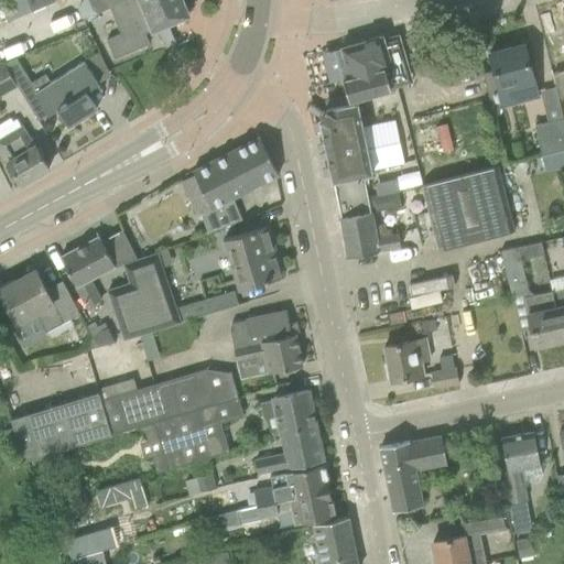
[(56,1),(55,0),(26,0),(32,11),(56,1)]
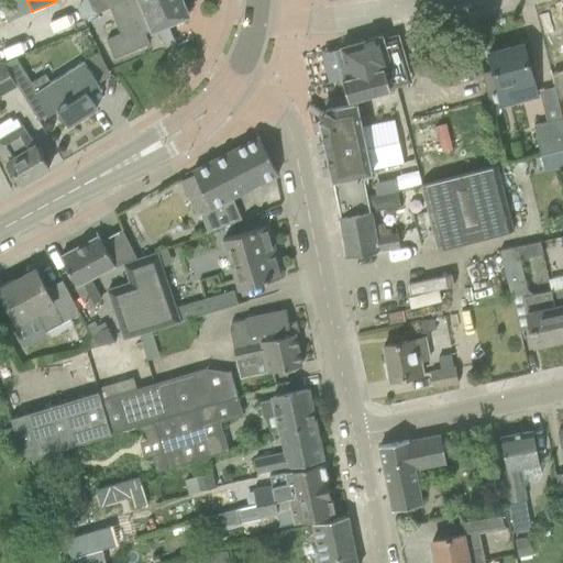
[(185,10),(180,0),(87,0),(92,11),(97,13),(109,9),(120,34),(107,40),(113,58),(148,44),(144,32),(151,30),(152,31),(183,18),(185,10)]
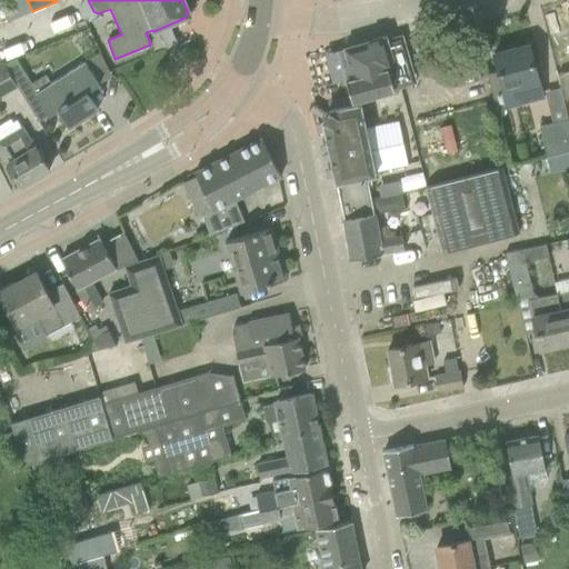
[(386,37),(343,48),(352,78),(346,79),(351,101),(415,83),(401,36),(387,40),(386,37)]
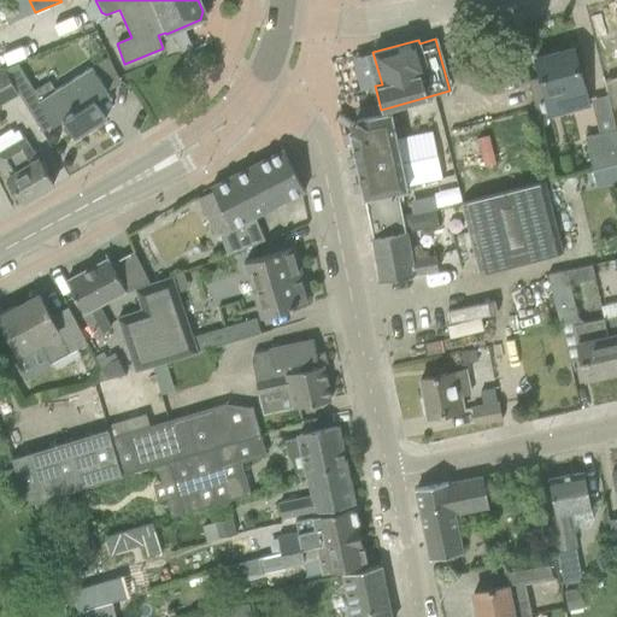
[(616,47),(616,74),(603,78),(610,107),(616,105),(616,39),(615,40),(616,47)]
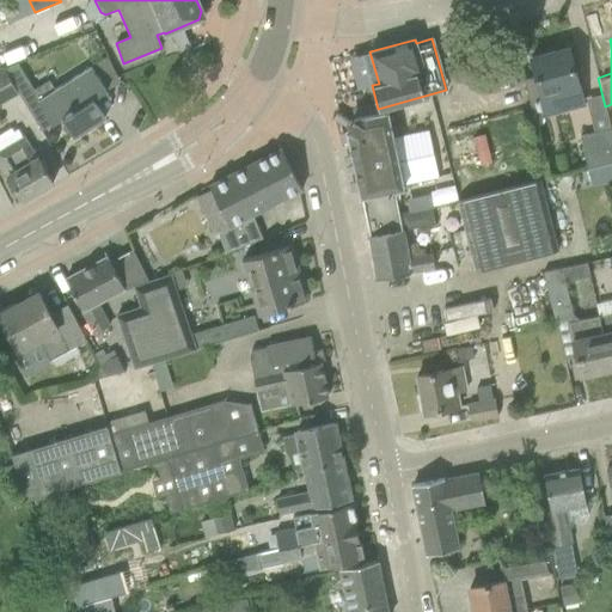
[(546,116),(583,106),(568,48),(531,59),(534,73),(522,77),(532,117),(545,114),(546,116)]
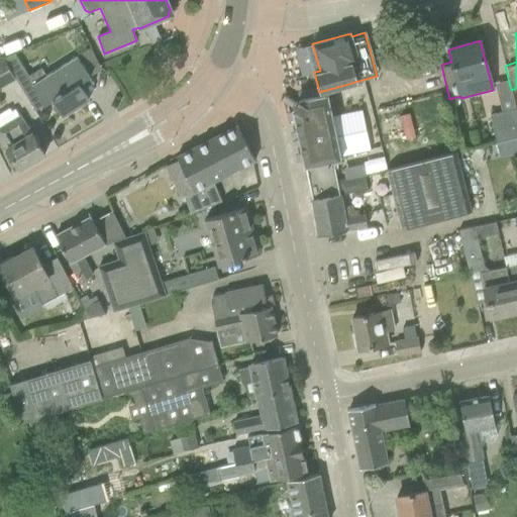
[(14,53),(5,59),(10,69),(16,66),(18,59),(14,53)]
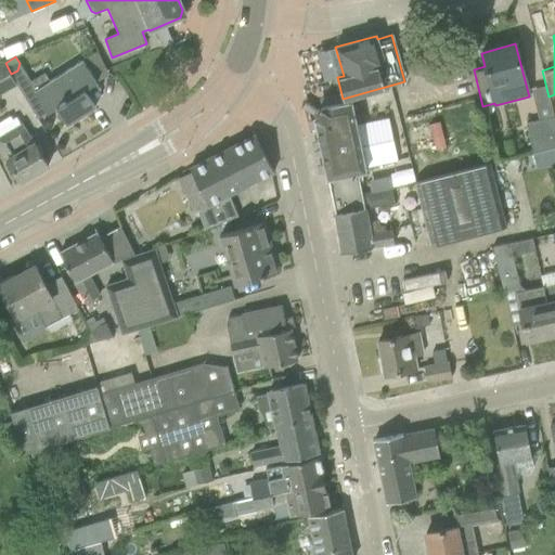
[(2,60),(0,61),(0,94),(16,86),(2,60)]
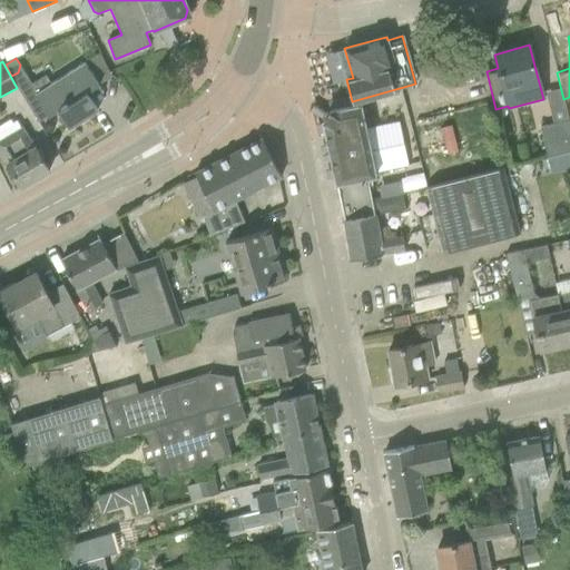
[(99,85),(87,66),(86,64),(35,94),(49,116),(58,110),(69,127),(97,110),(86,92),(99,85)]
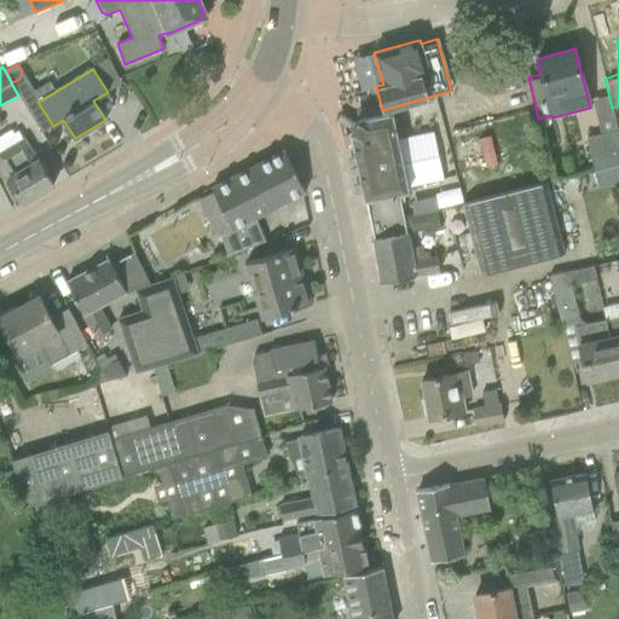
[(358,121),(351,132),(354,149),(374,238),(406,232),(404,220),(403,217),(400,207),(398,194),(408,191),(406,186),(443,179),(433,131),(397,139),(393,121),(392,114),(386,115),(383,115),(358,121)]
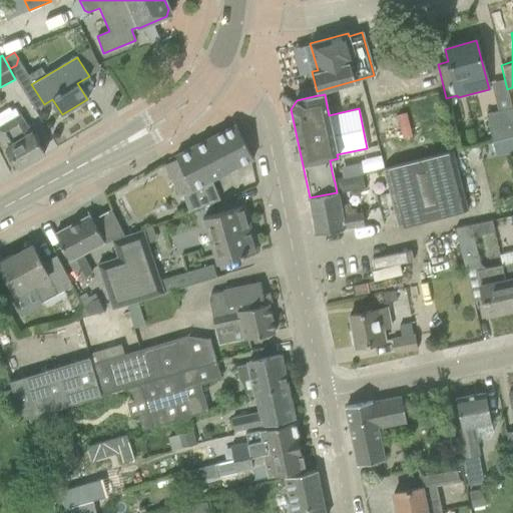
[(8,107),(0,112),(0,136),(8,151),(19,168),(44,153),(34,136),(31,130),(30,131),(20,114),(18,115),(14,108),(10,111),(8,107)]
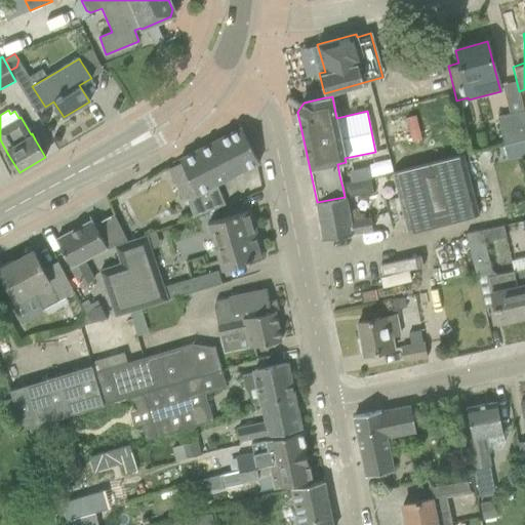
[(503,145),(524,139),(524,119),(523,111),(497,118),(503,145)]
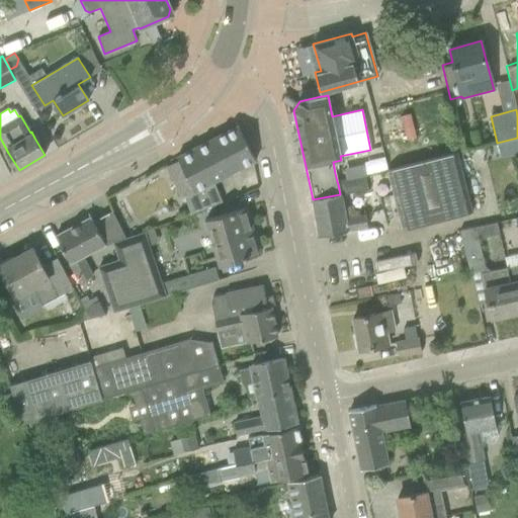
[(255,160),(244,138),(238,125),(177,157),(178,160),(166,166),(182,198),(190,214),(212,205),(209,199),(203,202),(201,198),(200,198),(196,191),(237,170),(255,160)]
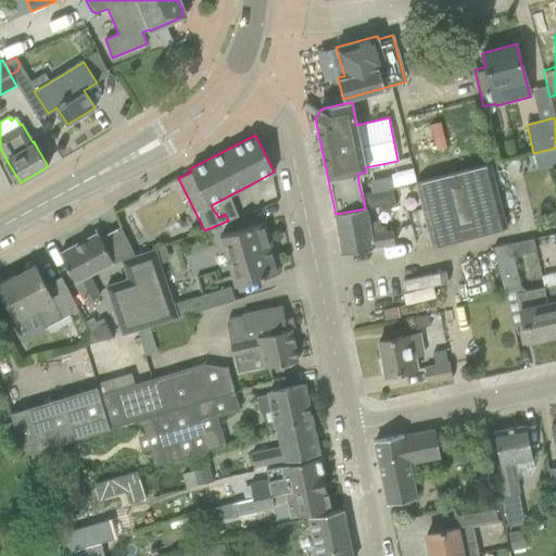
[(432,245),(506,226),(489,164),(416,182),(432,245)]
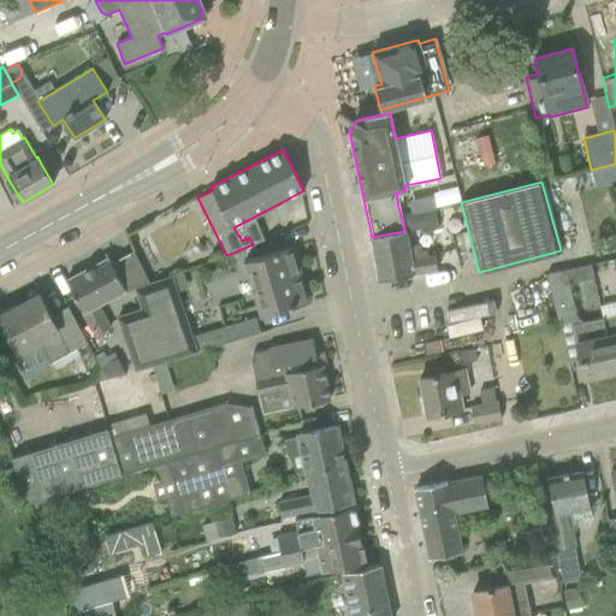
[(432,206),(460,202),(457,187),(428,190),(432,206)]
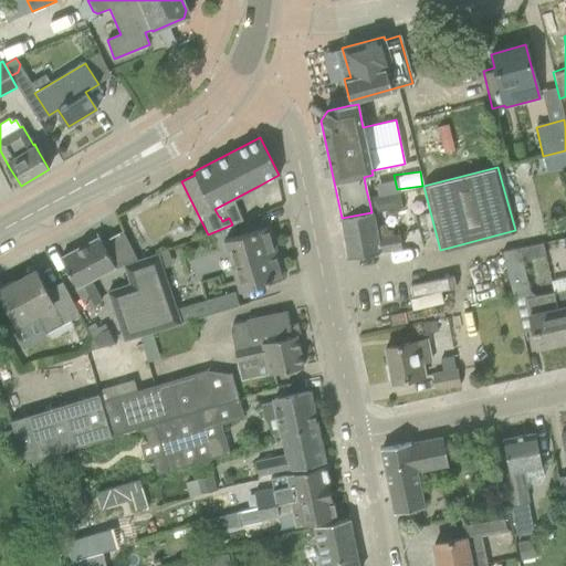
[(386,226),(376,228),(373,212),(371,213),(342,218),(339,219),(346,258),(401,248),(399,233),(391,234),(390,231),(387,232),(386,226)]
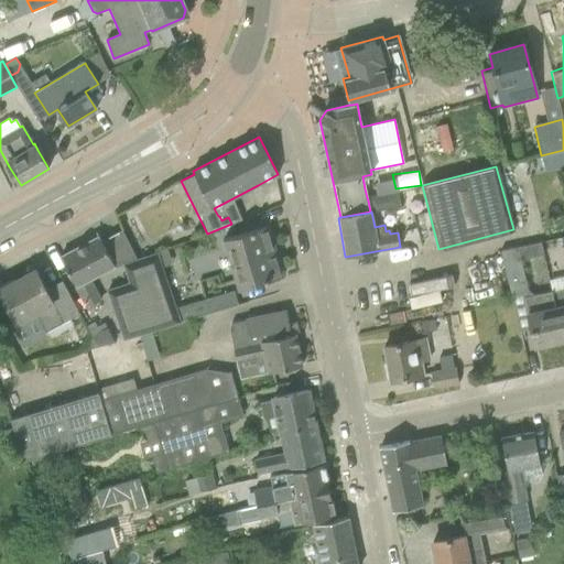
[(247,232),(223,239),(230,264),(237,290),(261,283),(282,277),(275,251),(268,226),(247,232)]
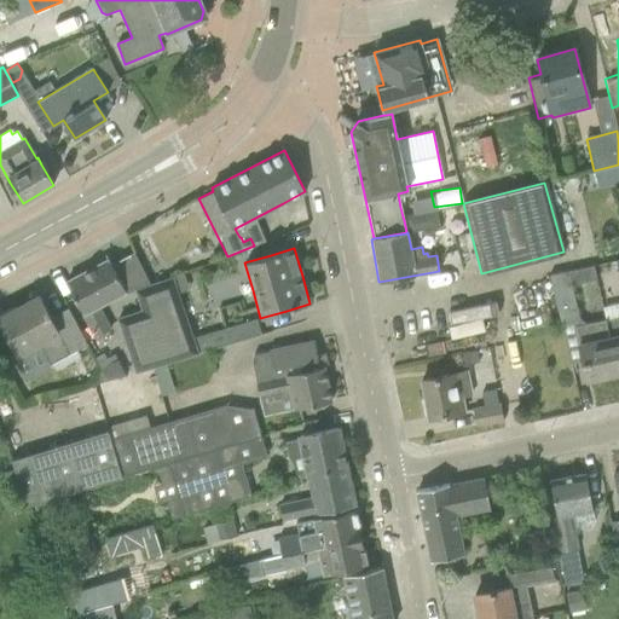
[(127,293),(120,281),(109,260),(67,282),(84,314),(82,316),(94,339),(109,330),(97,308),(127,293)]
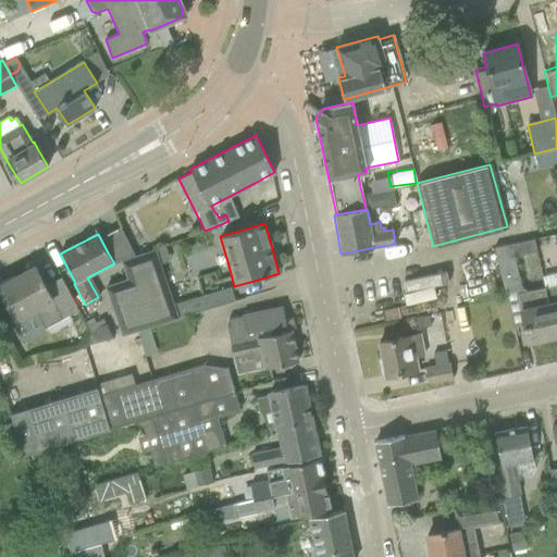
[(556,234),(554,235),(556,251),(556,284),(544,287),(556,335),(556,334),(556,234)]
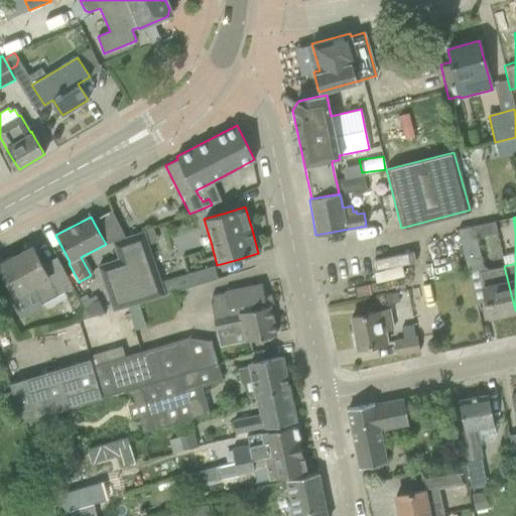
[(504,266),(483,271),(473,227),(458,230),(468,274),(480,272),(489,317),(490,317),(490,316),(515,310),(504,266)]
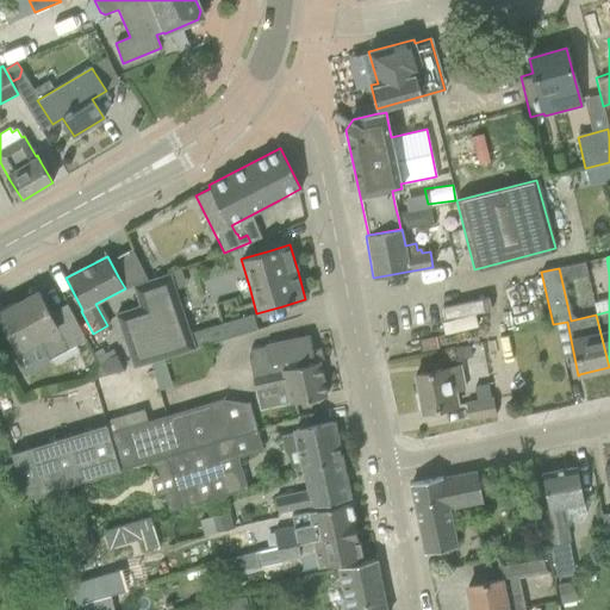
[(193,348),(188,332),(188,330),(188,329),(169,273),(134,286),(141,305),(117,312),(135,366),(193,348)]
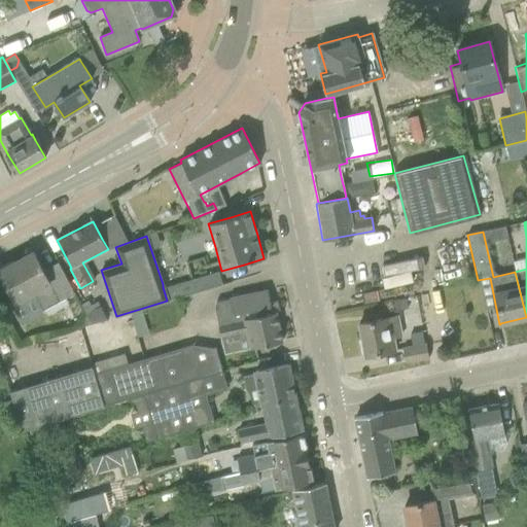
[(58,262),(42,271),(33,252),(0,270),(0,272),(4,279),(3,280),(15,305),(33,295),(41,311),(74,293),(67,280),(58,262)]
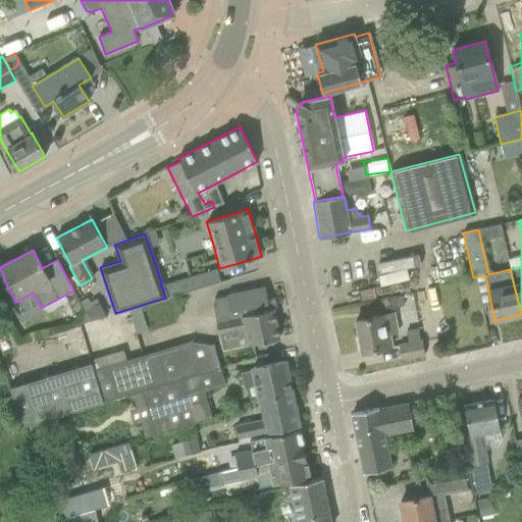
[(380,283),(413,278),(410,256),(376,261),(380,283)]
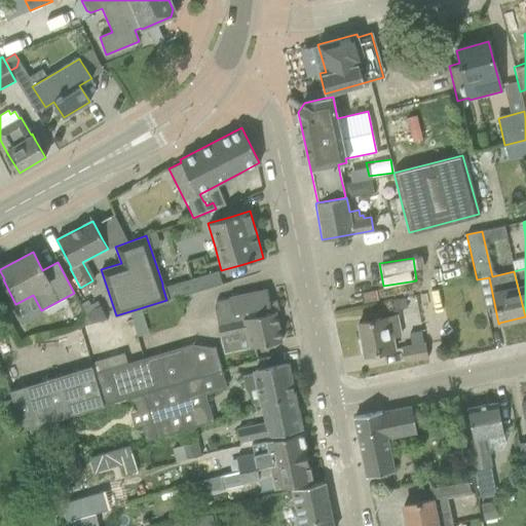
[(217,272),(189,279),(193,293),(220,285),(217,272)]
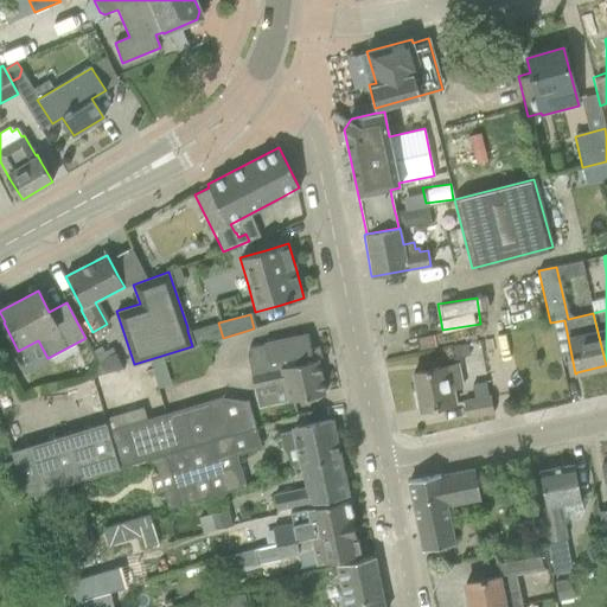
[(205,326),(187,331),(193,347),(210,342),(205,326)]
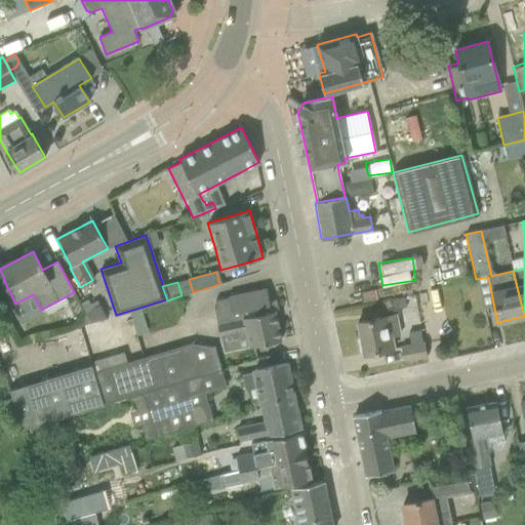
[(276,299),(269,300),(266,289),(228,297),(228,299),(215,301),(216,309),(213,310),(217,327),(275,314),(275,311),(278,311),(276,299)]
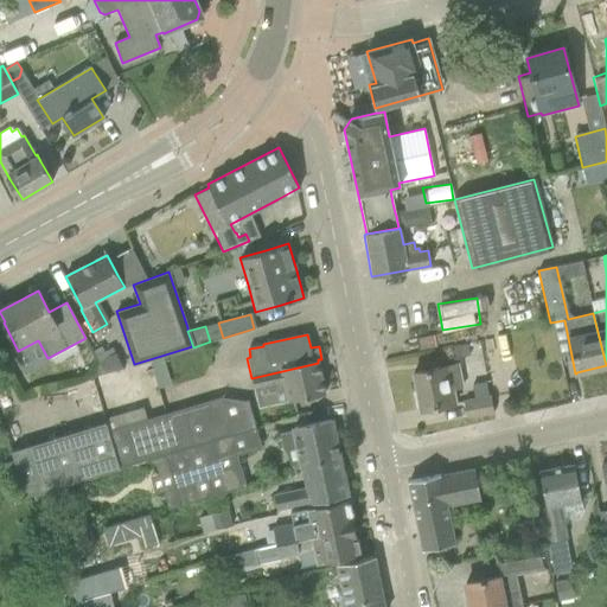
[(109,372),(123,368),(115,352),(98,362),(91,378),(109,372)]
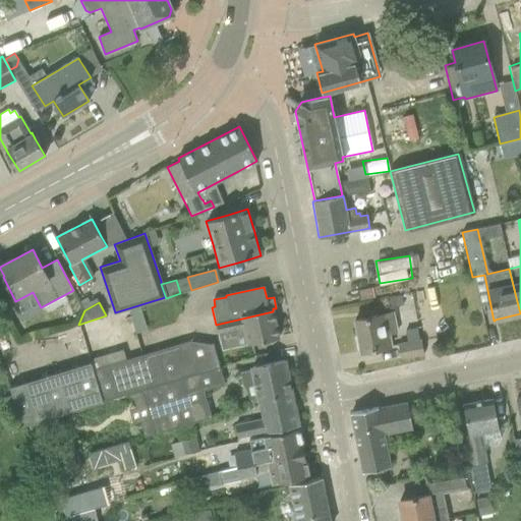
[(246,345),(279,338),(273,311),(216,325),(218,336),(243,331),(246,345)]
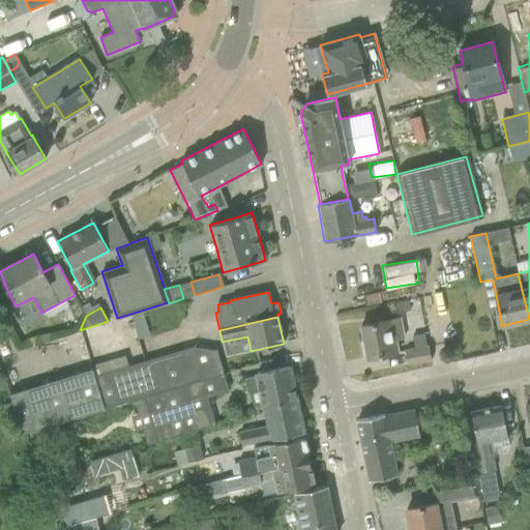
[(394,341),(405,337),(401,318),(360,326),(367,358),(398,352),(394,341)]
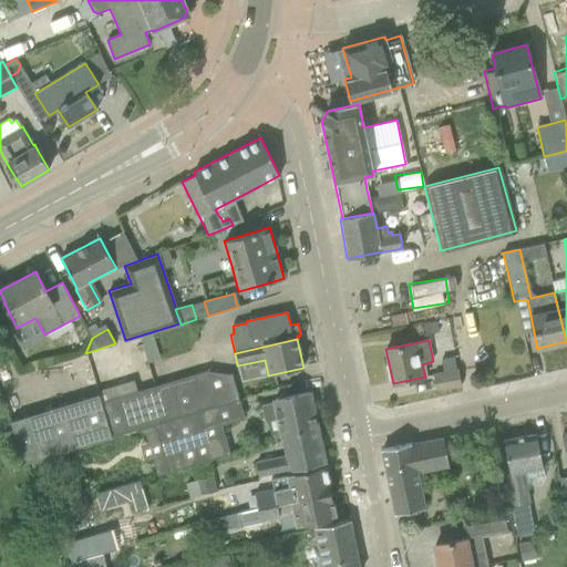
[(115,343),(102,348),(106,362),(120,358),(115,343)]
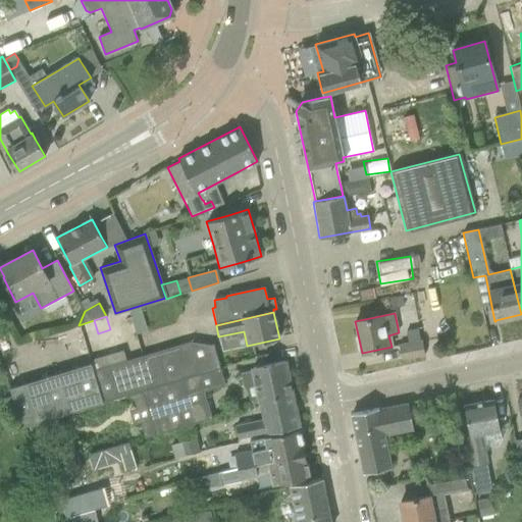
[(402,360),(424,355),(421,341),(399,345),(402,360)]
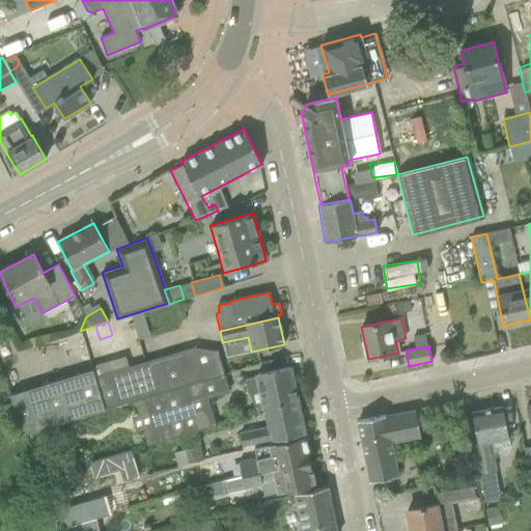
[(223,374),(217,352),(193,347),(129,366),(126,356),(90,366),(91,370),(92,370),(104,410),(145,398),(223,374)]
